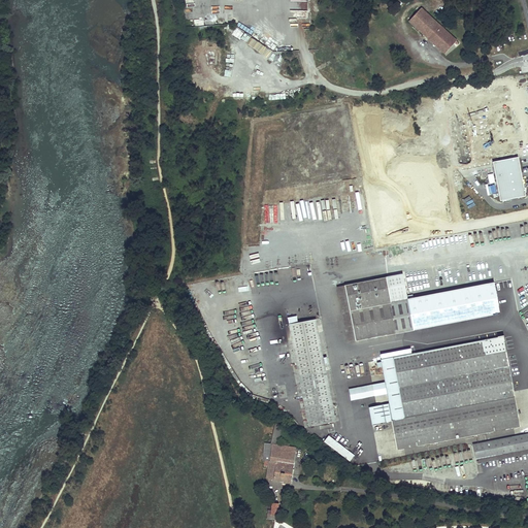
[(292,9),(307,9),(307,2),(292,1),(292,9)]
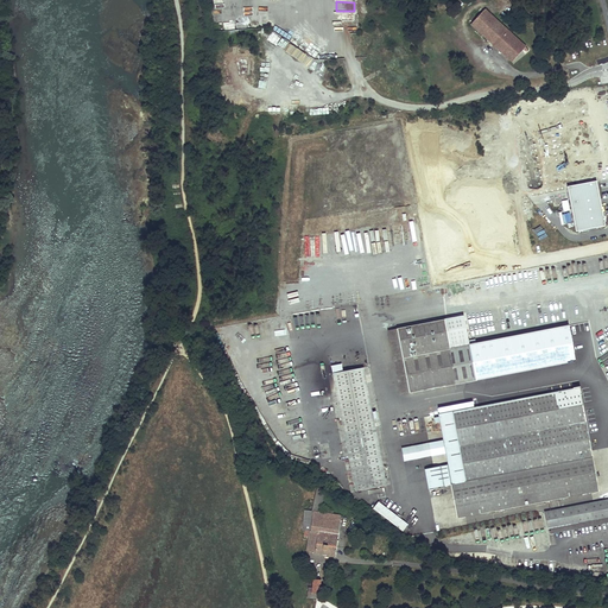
[(474,10),(466,19),(493,44),(499,37),(515,52),(510,59),(512,62),(525,48),(481,6),(476,12),(474,10)]
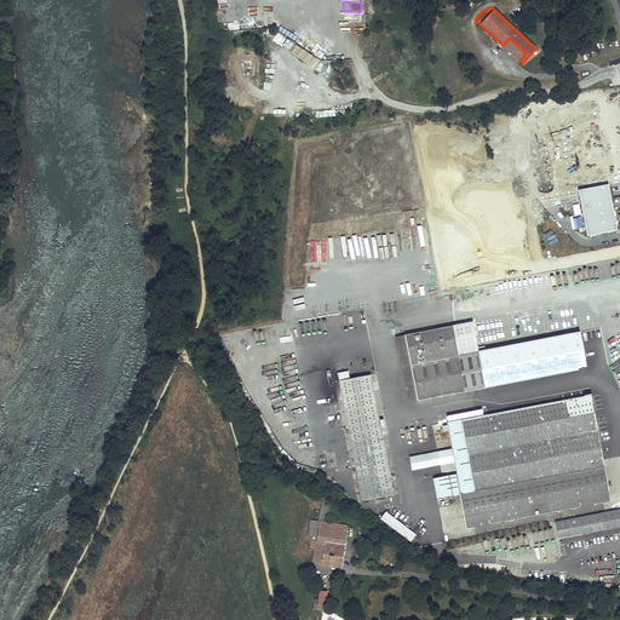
[(509,38),(503,45),(520,61),(526,53),(509,38)]
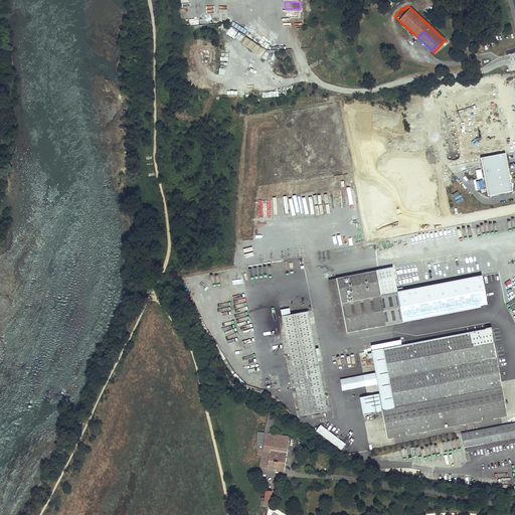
[(495,105),(446,115),(454,159),(504,149),(495,105)]
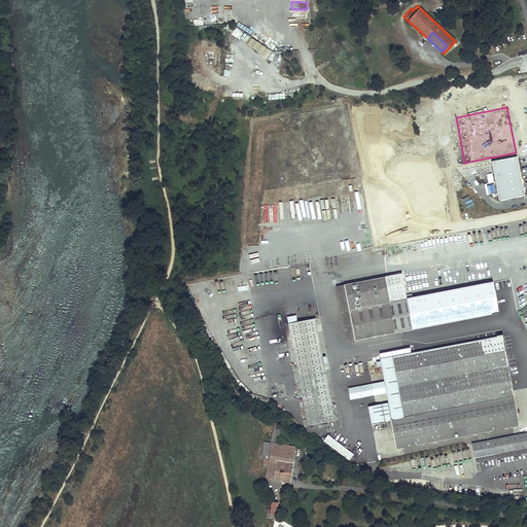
[(385,277),(345,285),(356,342),(396,334),(389,302),(385,277)]
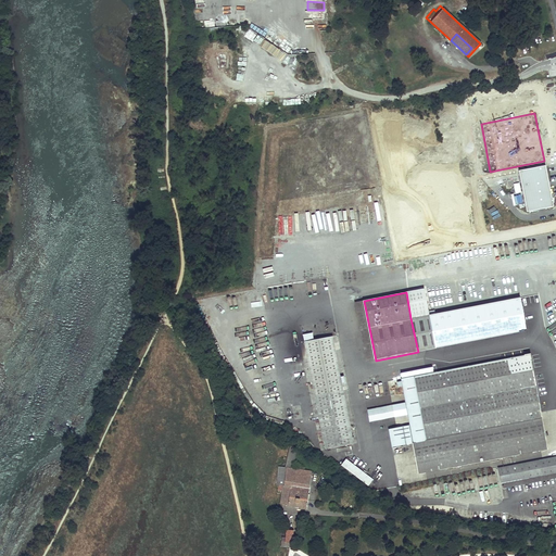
[(376,361),(364,301),(356,302),(368,362),(376,361)]
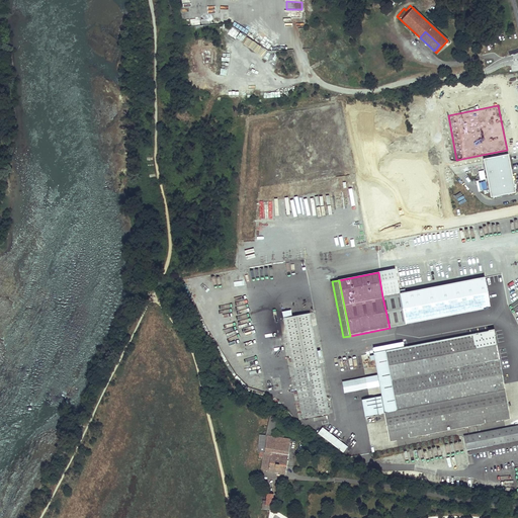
[(382,296),(390,328),(407,324),(401,292),(382,296)]
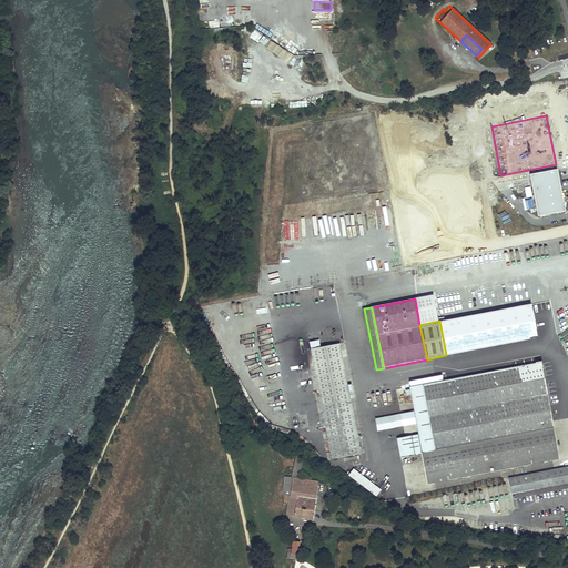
[(311,350),(332,458),(361,453),(341,344),(311,350)]
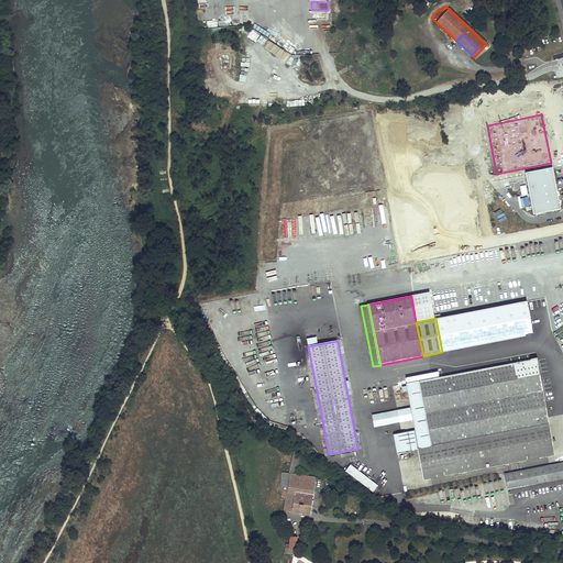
[(394,434),(397,453),(417,450),(422,477),(444,473),(445,477),(525,462),(525,457),(553,452),(549,423),(537,359),(407,384),(415,430),(394,434)]
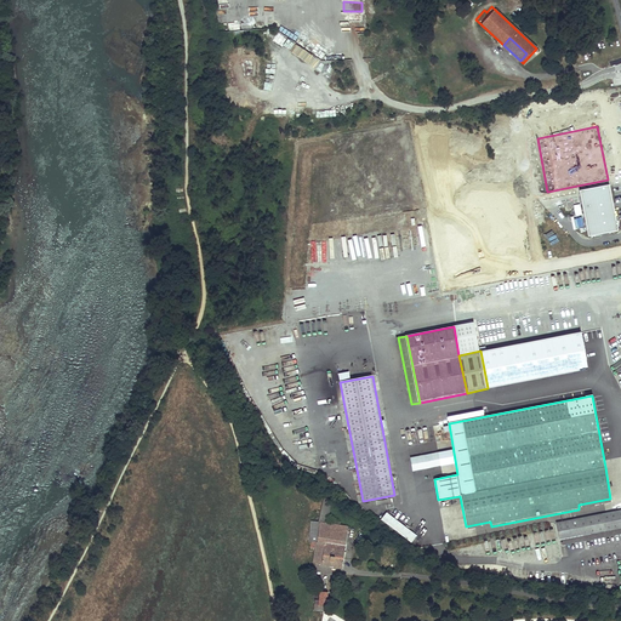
[(409,446),(410,456),(419,455),(419,453),(425,451),(425,445),(409,446)]
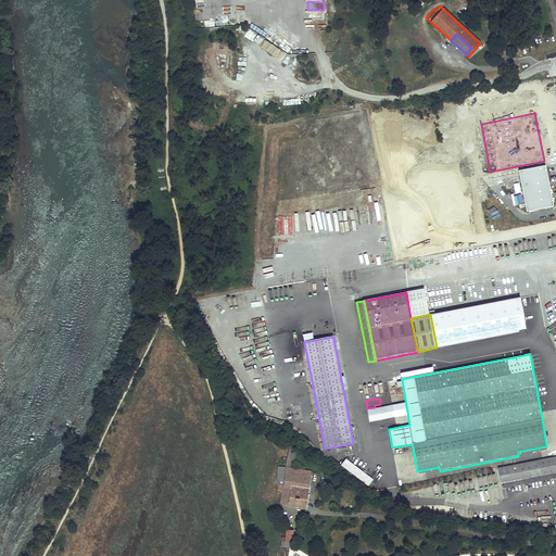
[(368,411),(370,421),(400,415),(397,405),(368,411)]
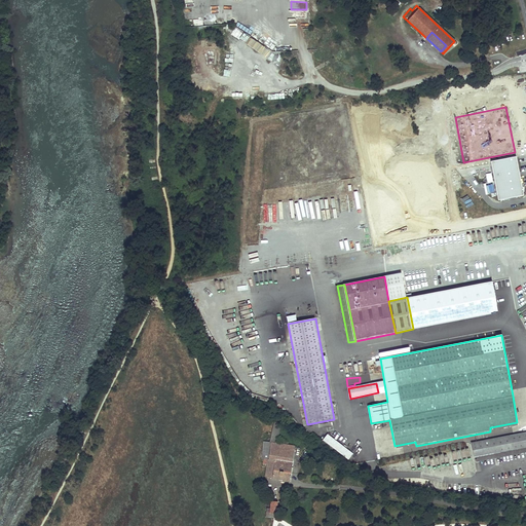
[(273,478),(290,481),(295,446),(299,447),(298,451),(301,452),(302,448),(309,449),(310,444),(297,442),(296,444),(294,444),(293,449),(289,448),(289,446),(282,444),(282,445),(277,444),(283,423),(275,422),(271,443),(265,442),(263,458),(264,458),(263,464),(268,464),(266,477),(273,478)]
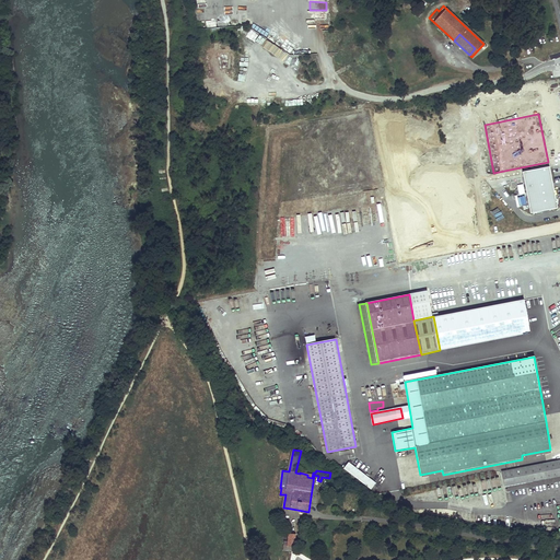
[(522,455),(522,459),(551,454),(550,450),(522,455)]
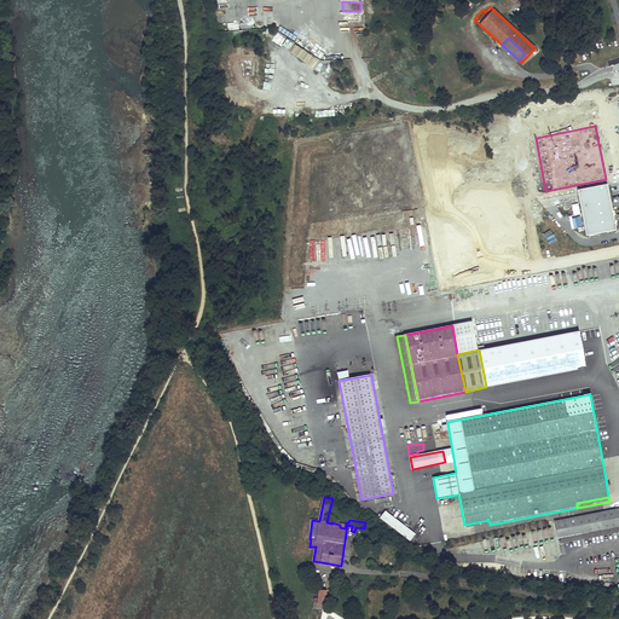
[(410,541),(416,533),(386,509),(380,516),(410,541)]
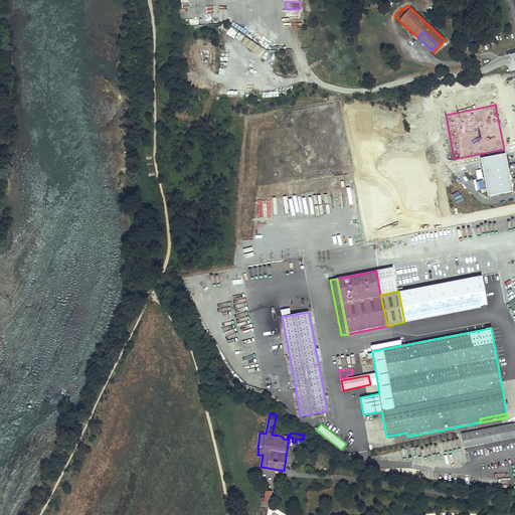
[(514,423),(462,434),(465,449),(514,439),(514,423)]
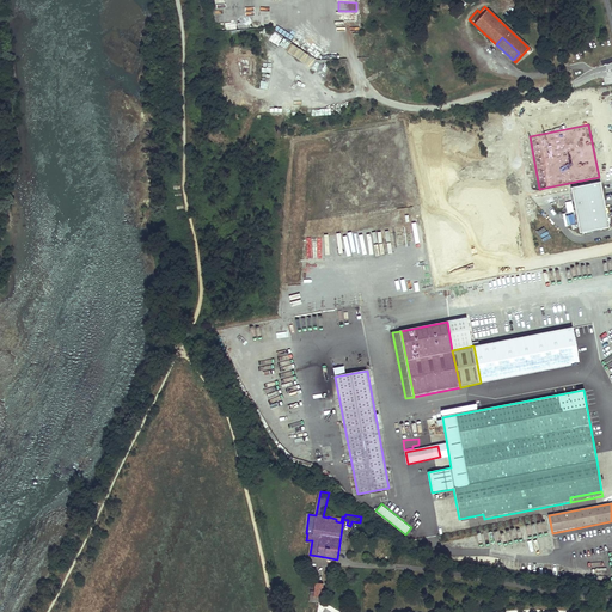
[(311,601),(322,603),(324,583),(316,583),(316,589),(314,597),(311,597),(311,601)]
